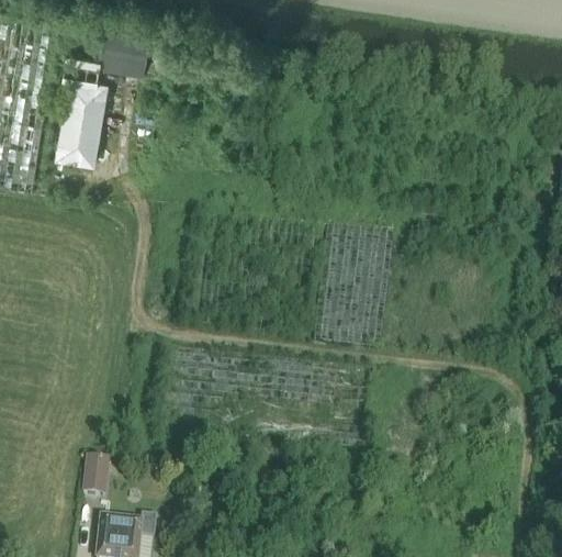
[(0,192),(31,198),(57,29),(0,19),(0,192)]
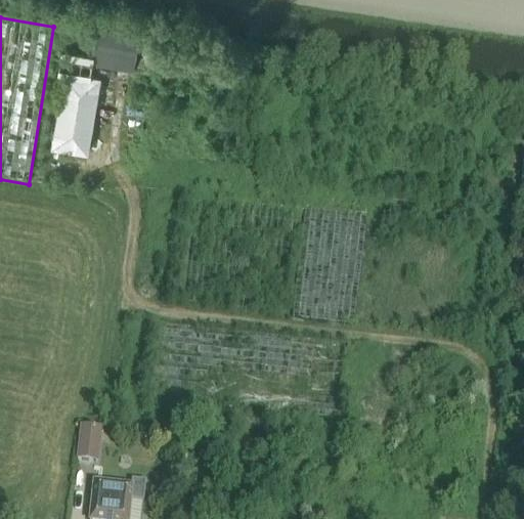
[(148,79),(155,41),(96,31),(91,59),(60,54),(55,79),(62,80),(50,153),(88,159),(100,82),(89,80),(91,69),(148,79)]
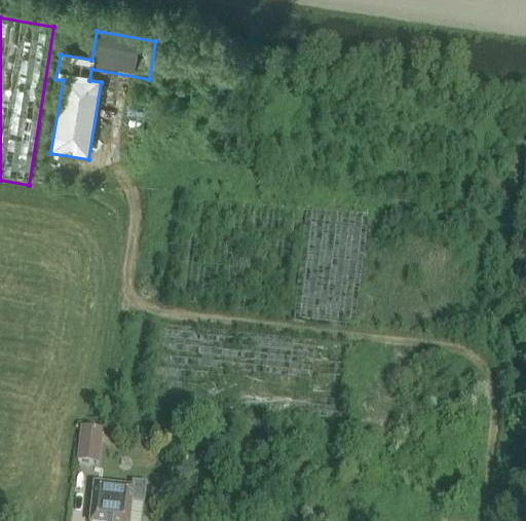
[(478,103),(485,105),(486,96),(479,95),(478,103)]
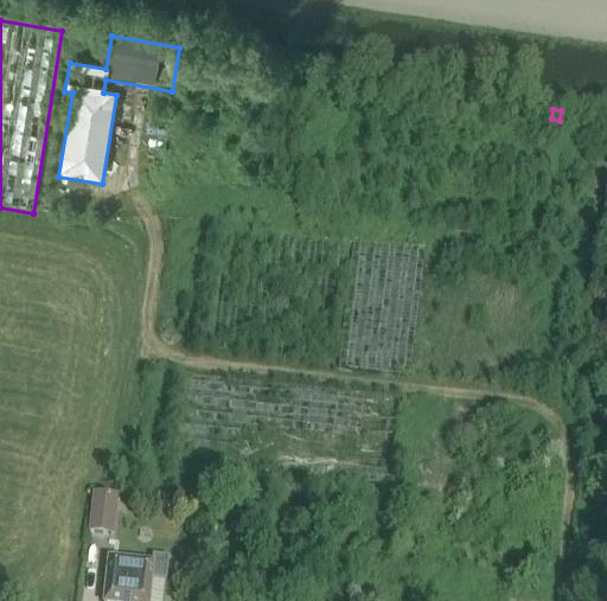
[(339,375),(410,384),(425,257),(353,249),(339,375)]
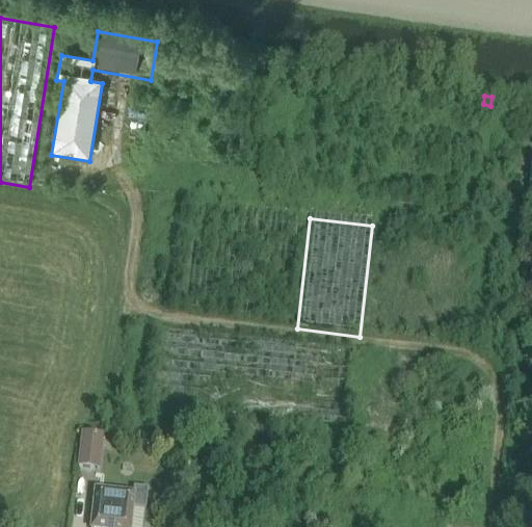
[(81,440),(77,475),(94,477),(96,457),(101,457),(103,442),(81,440)]
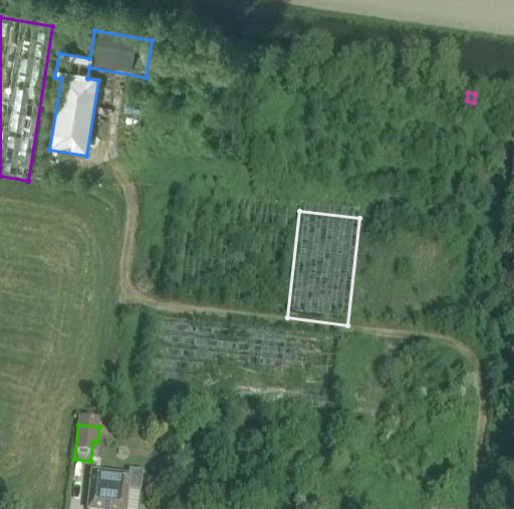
[(127,484),(115,482),(91,479),(87,508),(125,508),(127,497),(140,498),(142,478),(129,477),(127,484)]
